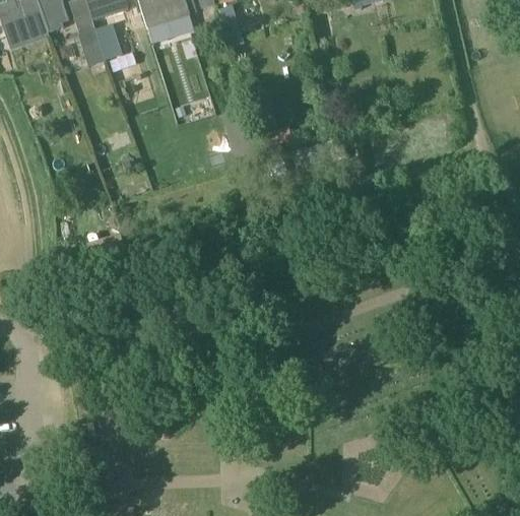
[(0,0),(0,15),(11,49),(49,37),(45,23),(46,23),(37,0),(0,0)]
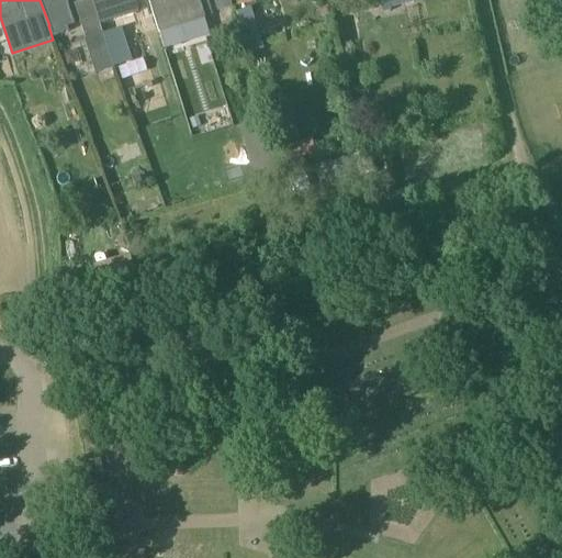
[(40,0),(49,25),(63,21),(57,8),(66,4),(65,0),(40,0)]
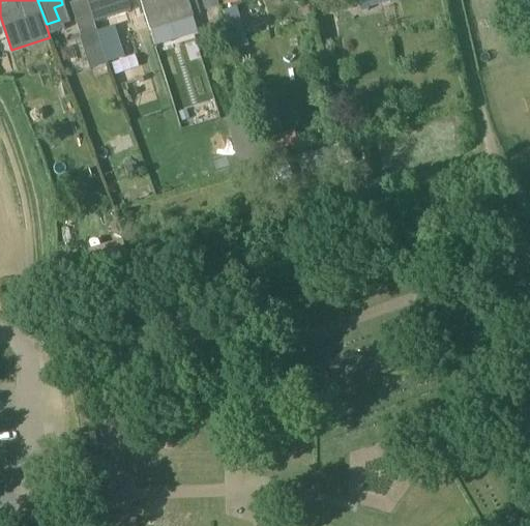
[(74,0),(70,1),(81,34),(97,29),(94,21),(87,0),(74,0)]
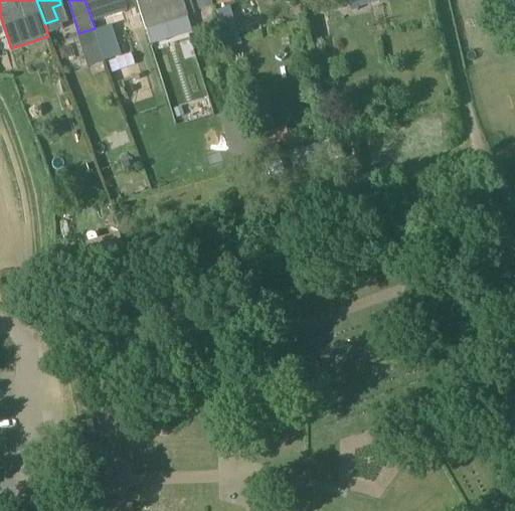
[(84,0),(92,20),(127,8),(124,0),(84,0)]
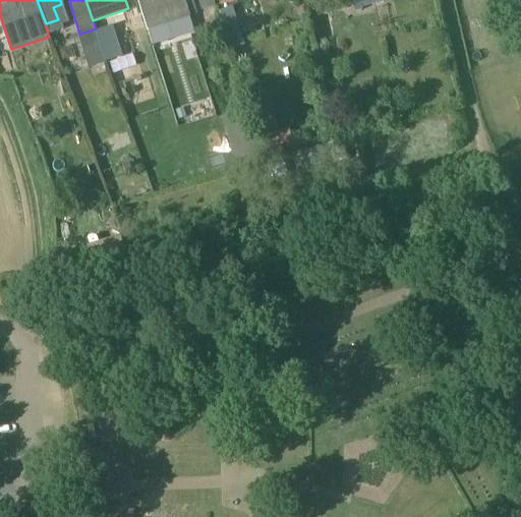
[(189,14),(184,0),(137,0),(148,27),(189,14)]
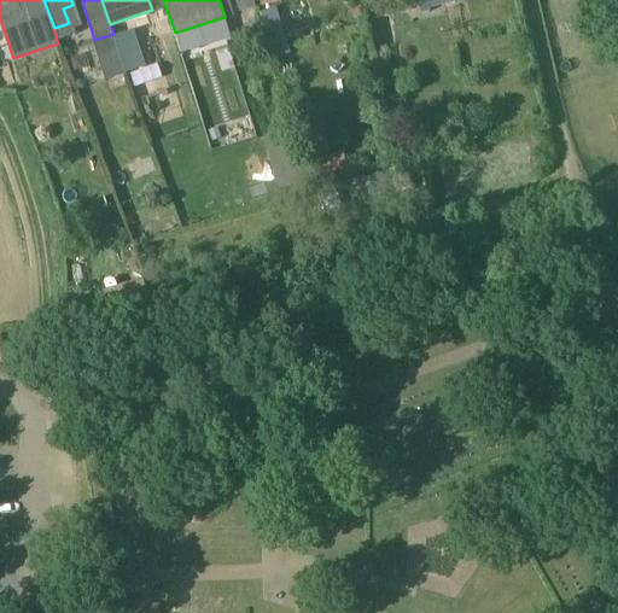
[(219,0),(225,17),(235,13),(231,0),(219,0)]
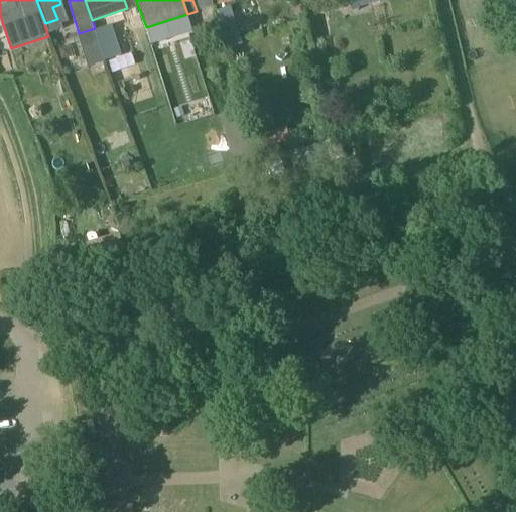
[(302,12),(301,2),(288,3),(290,14),(302,12)]
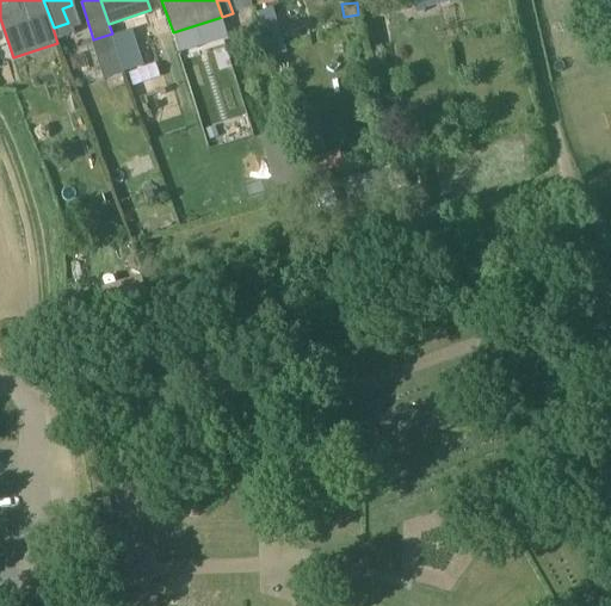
[(271,5),(259,8),(261,22),(275,19),(271,5)]
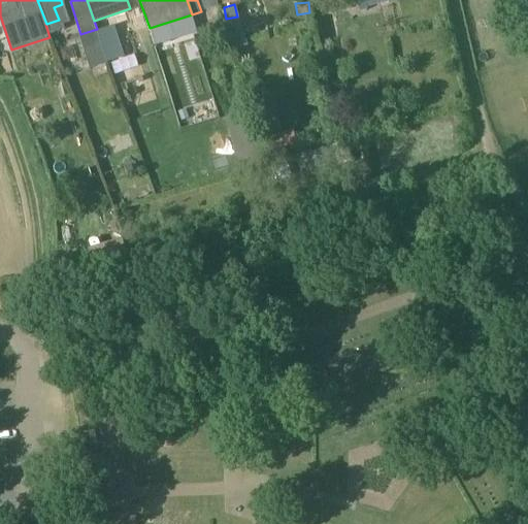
[(178,109),(182,118),(190,115),(186,106),(178,109)]
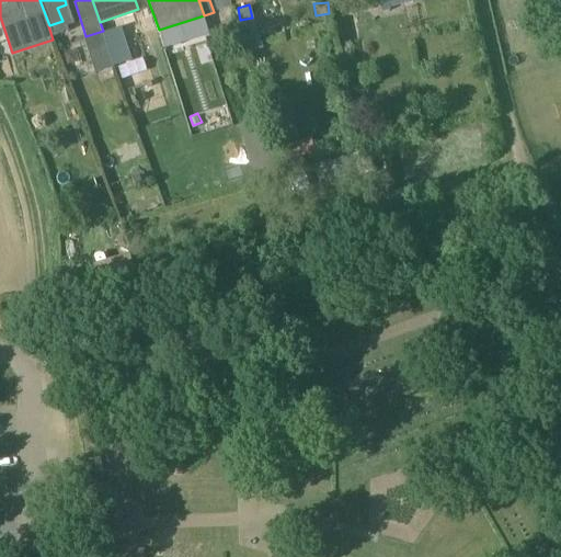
[(279,172),(268,137),(247,144),(256,179),(279,172)]
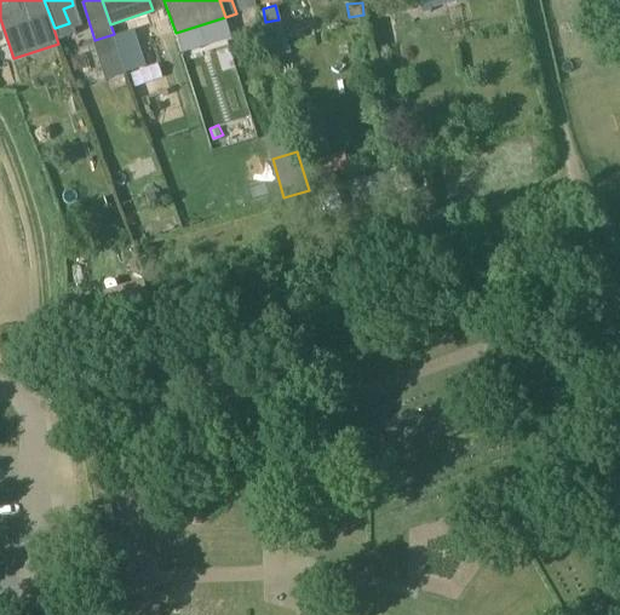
[(342,151),(315,156),(319,174),(345,168),(342,151)]
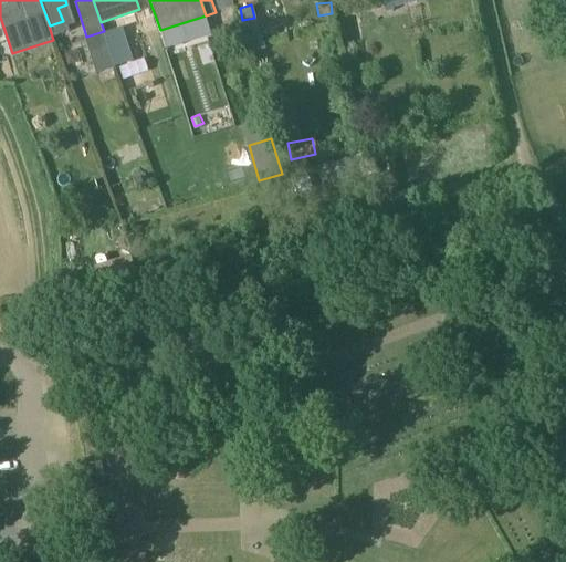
[(377,174),(370,149),(317,165),(324,189),(377,174)]
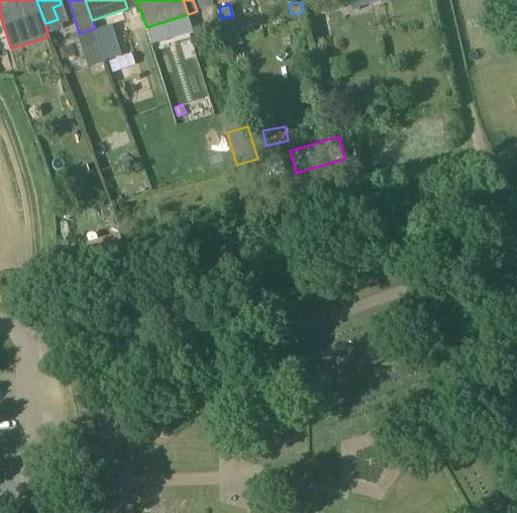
[(120,232),(104,237),(110,259),(127,253),(120,232)]
